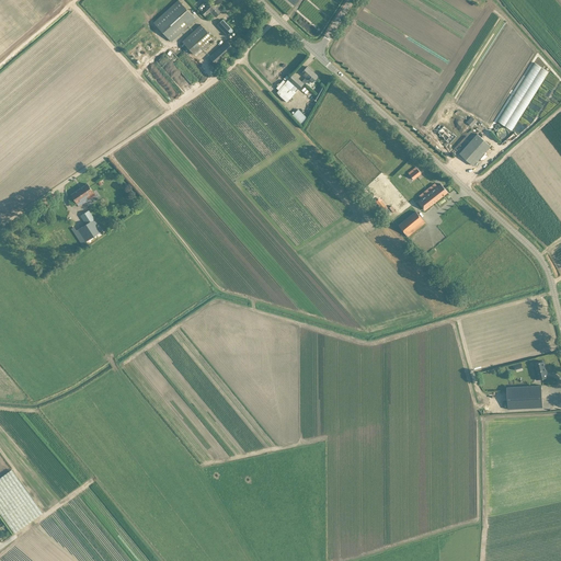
[(153,23),(171,42),(195,19),(179,0),(153,23)]
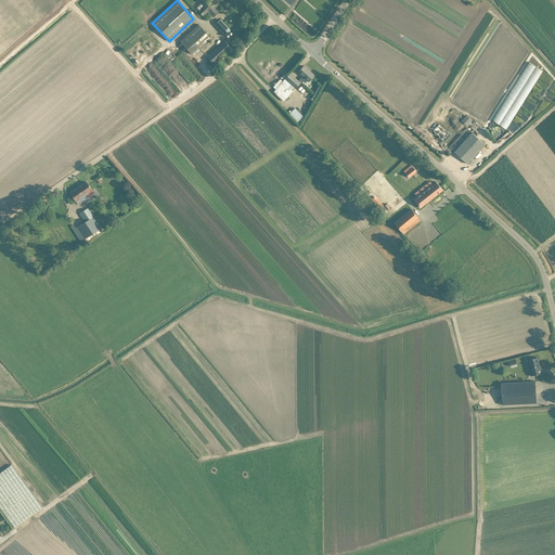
[(202,9),(198,12),(203,16),(207,11),(213,16),(219,11),(213,4),(214,3),(210,0),(207,3),(202,9)]
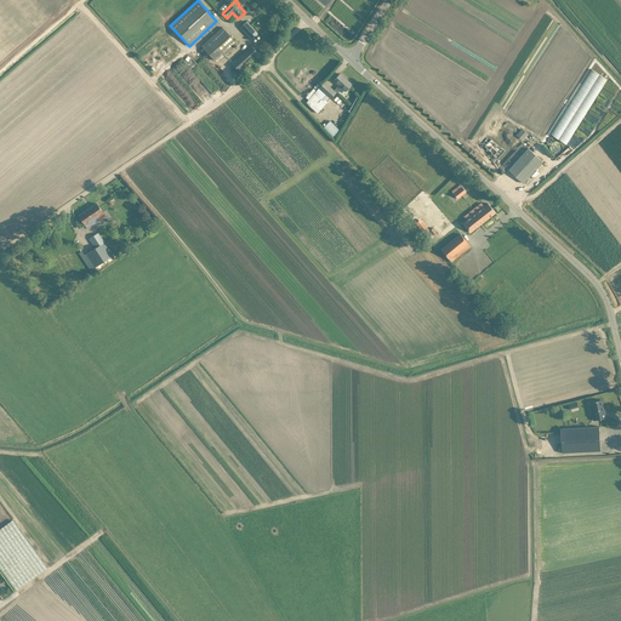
[(258,34),(246,22),(240,27),(252,40),(258,34)]
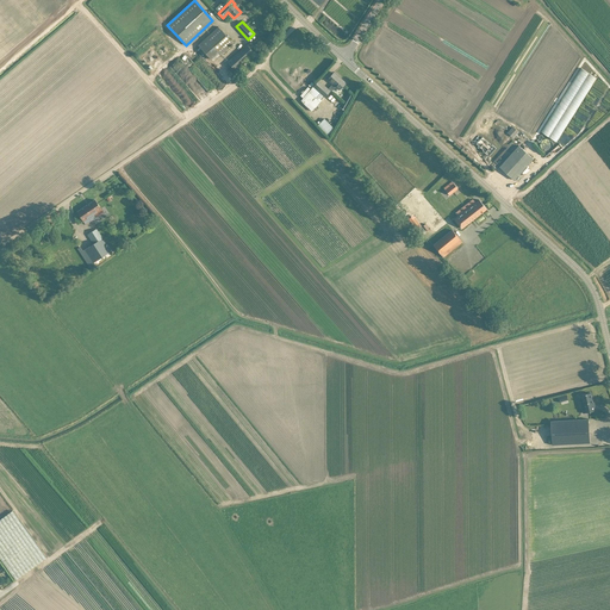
[(234,43),(218,26),(198,45),(211,60),(219,53),(221,55),(234,43)]
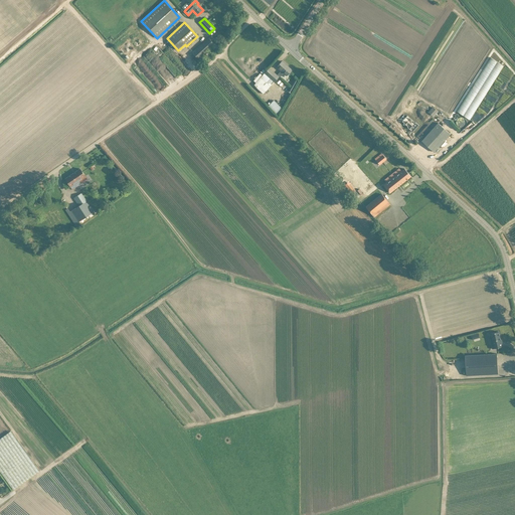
[(214,44),(208,37),(192,52),(198,59),(209,50),(208,49),(214,44)]
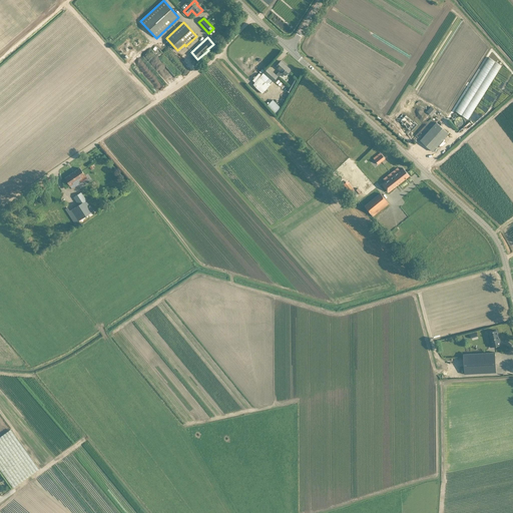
[(489,58),(456,111),(468,119),(502,66),(489,58)]
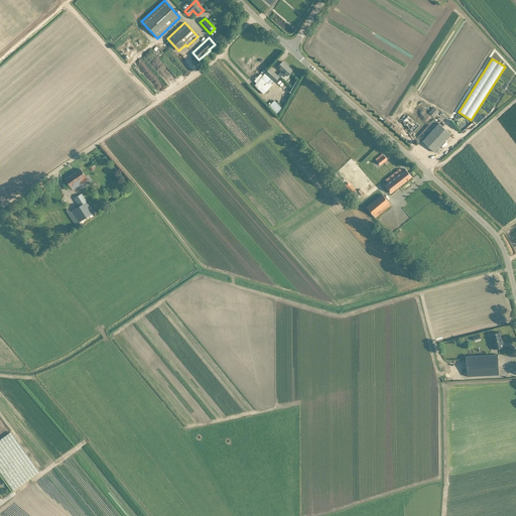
[(254,86),(264,94),(274,82),(279,77),(280,78),(284,74),(287,76),(292,71),(282,61),(277,67),(281,71),(277,76),(269,69),(266,72),(264,69),(261,73),(263,75),(263,76),(256,83),(254,86)]
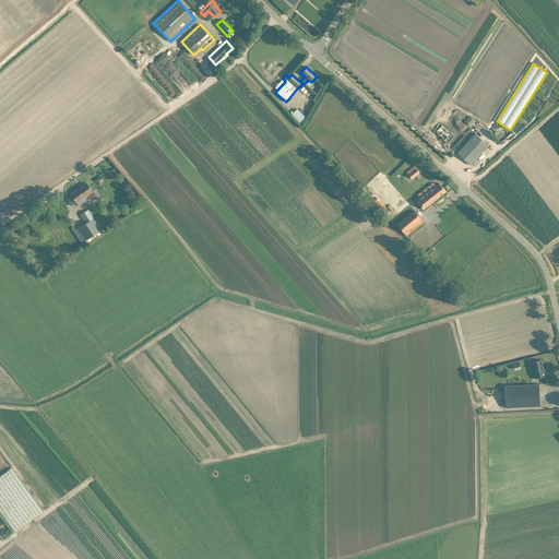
[(283,80),(275,87),(277,90),(285,82),(283,80)]
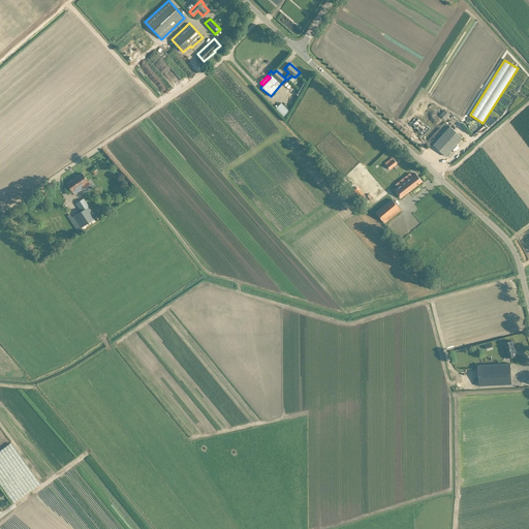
[(287,115),(289,111),(281,102),(278,105),(287,115)]
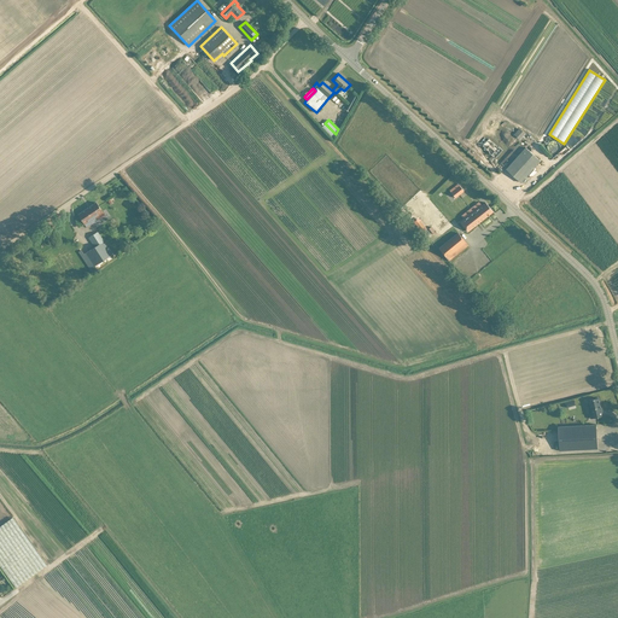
[(489,138),(482,146),(489,152),(488,152),(495,159),(503,150),(499,146),(497,146),(489,138)]
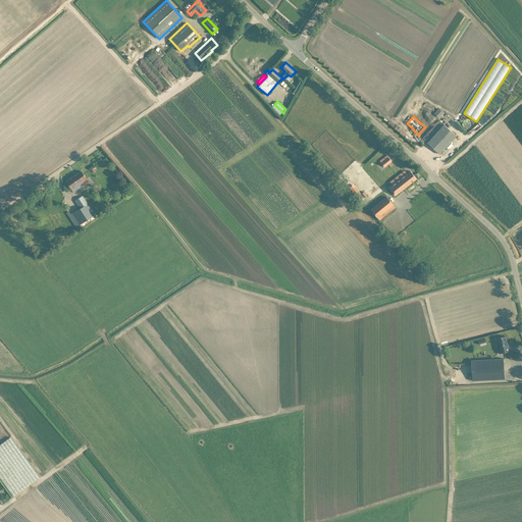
[(428,143),(440,154),(457,136),(445,124),(428,143)]
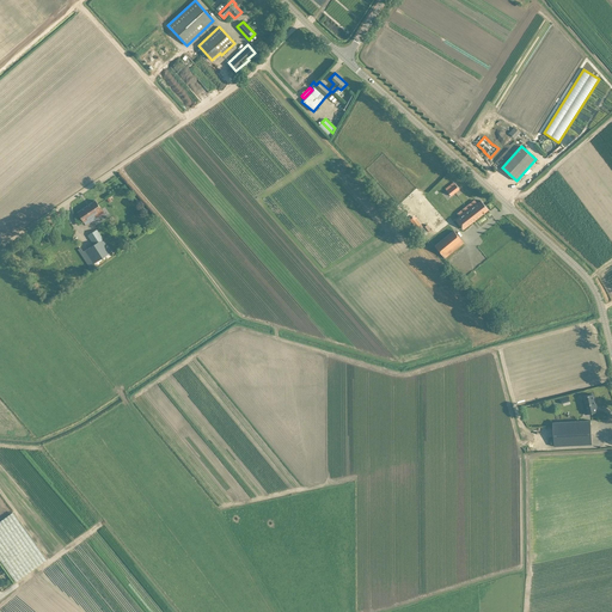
[(453,182),(445,189),(451,196),(459,189),(453,182)]
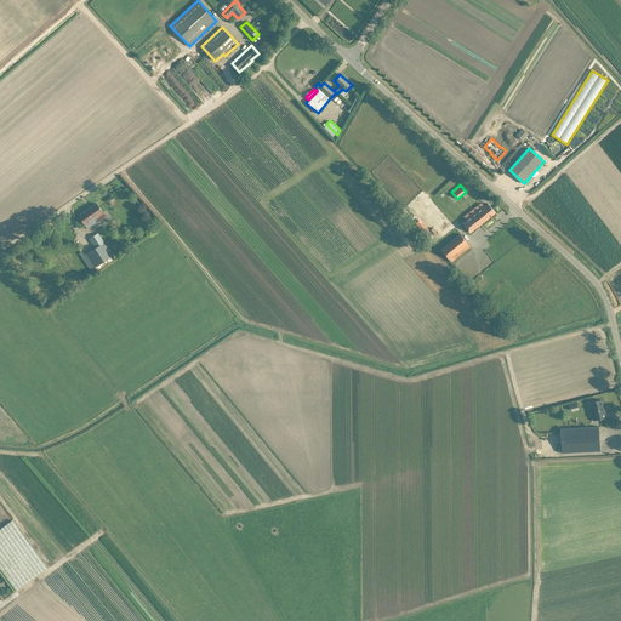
[(97,204),(79,216),(81,221),(87,228),(92,224),(96,223),(96,222),(93,218),(103,212),(100,209),(97,204)]
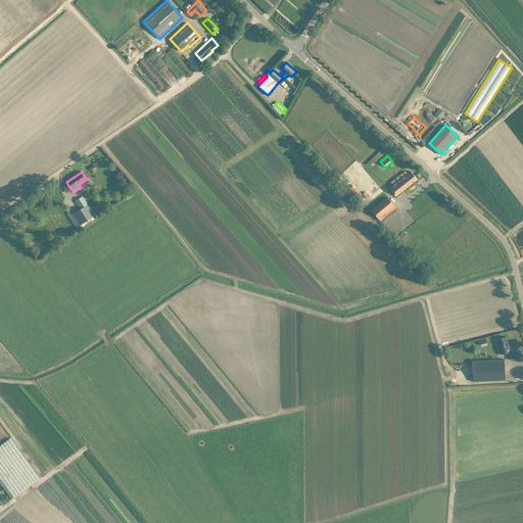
[(395,196),(413,182),(417,179),(411,172),(407,175),(389,188),(395,196)]
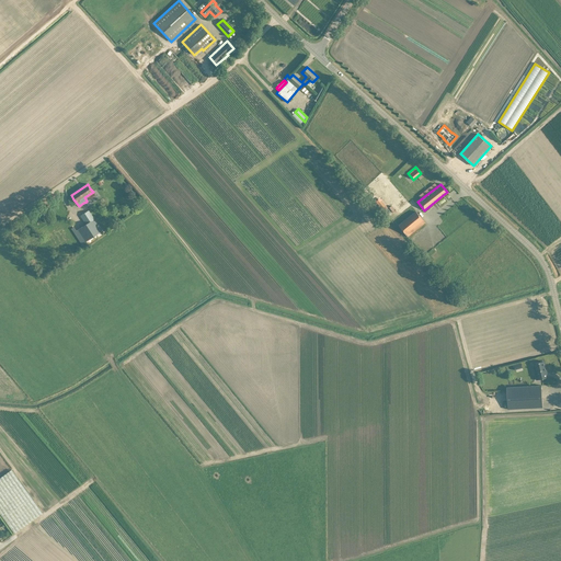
[(73,227),(71,229),(75,232),(82,244),(102,230),(99,225),(95,219),(89,210),(81,216),(87,224),(77,231),(73,227)]
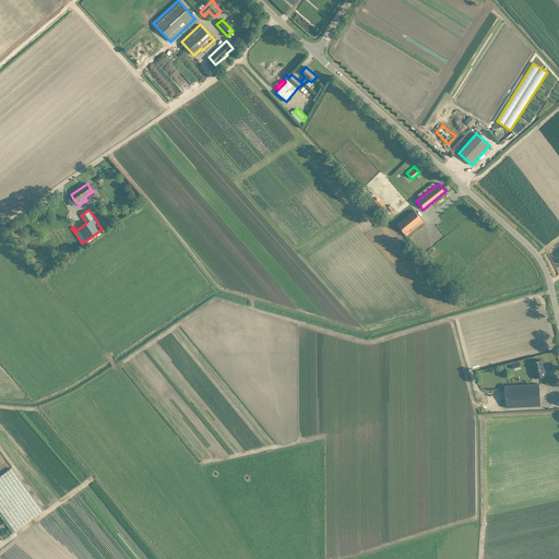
[(414,211),(396,224),(405,236),(424,222),(414,211)]
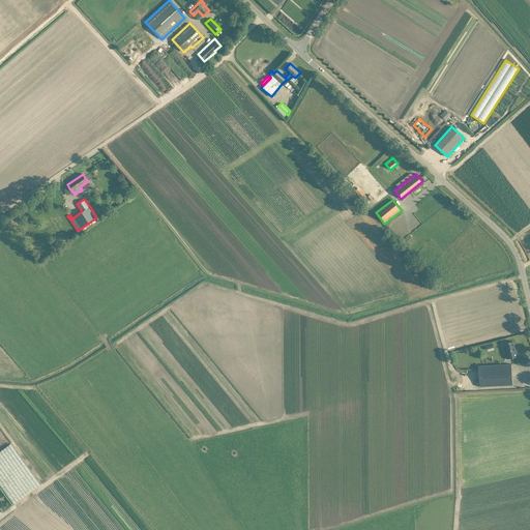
[(513,341),(506,343),(508,354),(506,355),(507,359),(519,356),(517,349),(516,349),(513,341)]
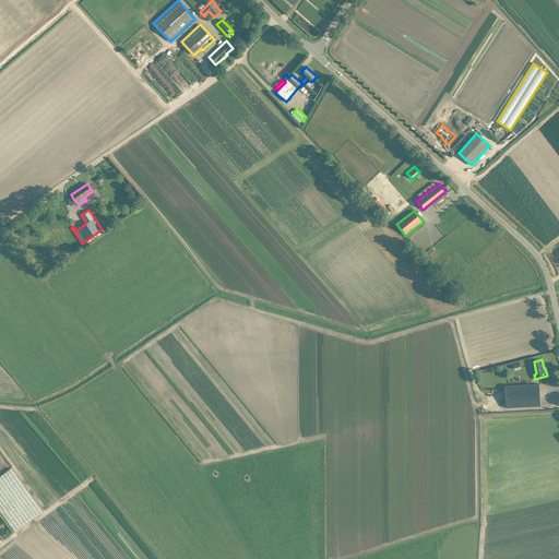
[(540,406),(539,384),(506,385),(507,407),(540,406)]
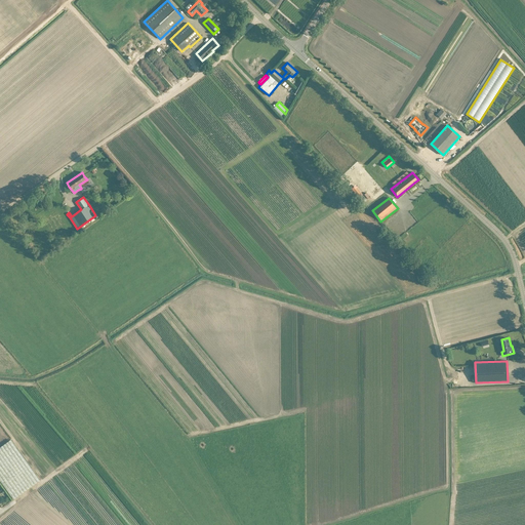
[(40,480),(10,440),(0,447),(0,480),(13,499),(40,480)]
